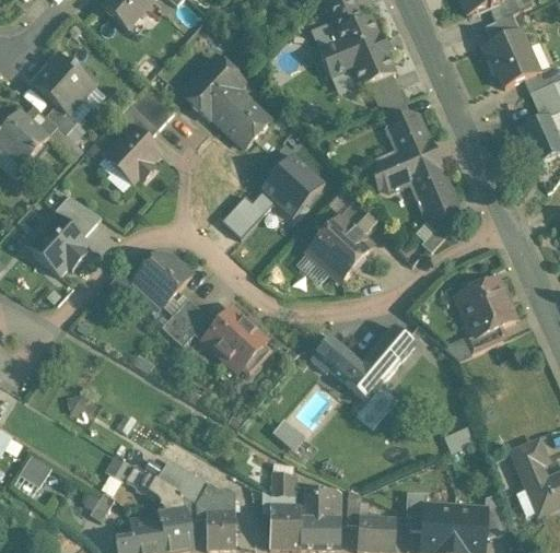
[(152,0),(107,0),(102,7),(126,28),(152,0)]
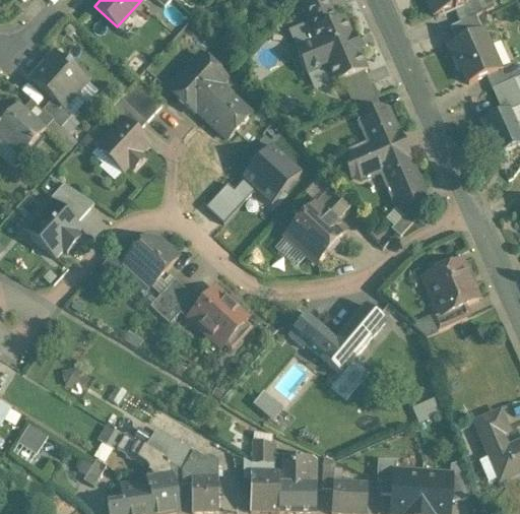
[(301,0),(313,28),(337,17),(329,0),(301,0)]
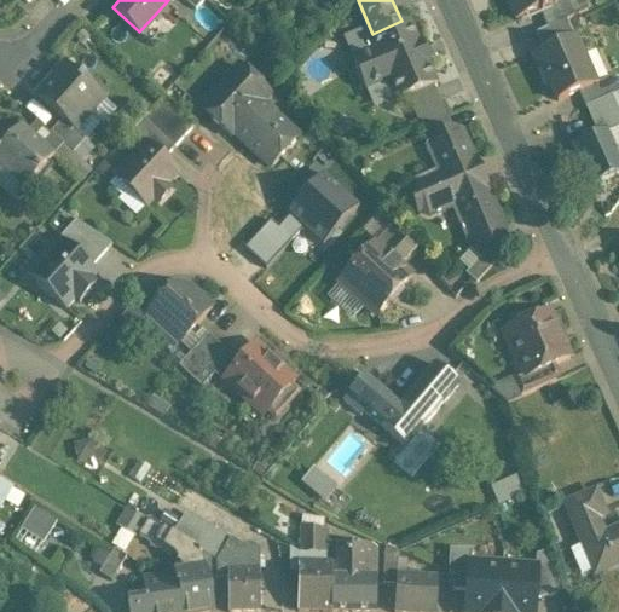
[(510,0),(518,16),(539,6),(554,0),(510,0)]
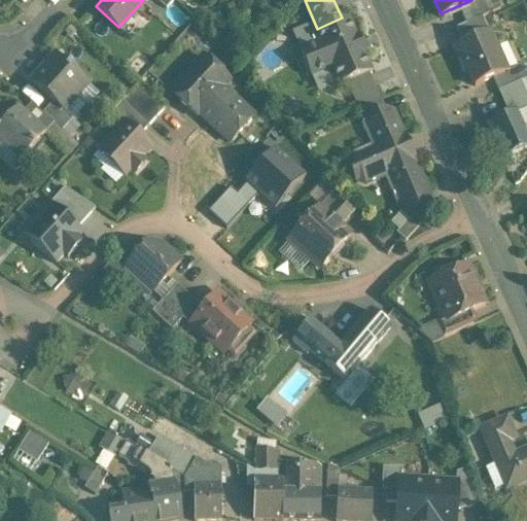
[(471,0),(459,5),(465,21),(499,5),(497,0),(471,0)]
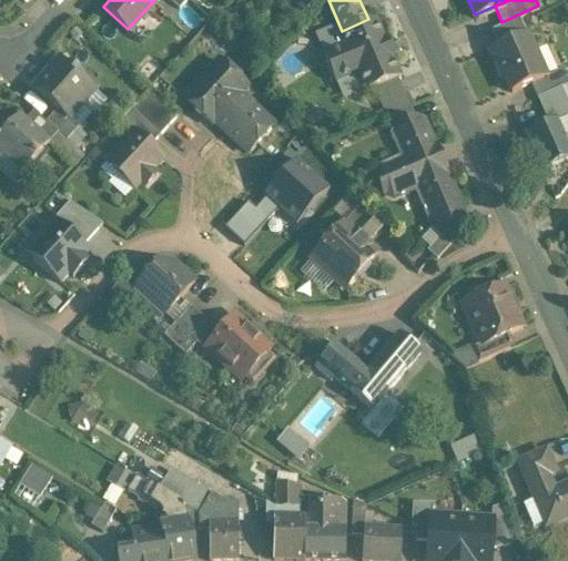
[(342,31),(340,31),(344,42),(323,51),(335,79),(356,70),(364,89),(401,73),(393,54),(395,53),(386,33),(384,34),(376,16),(368,19),(342,31)]
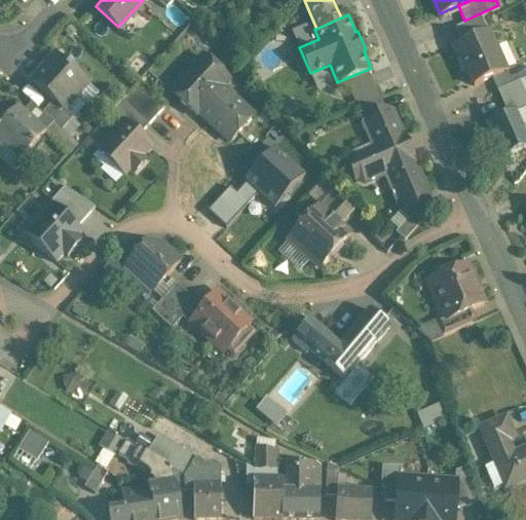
[(487,28),(452,43),(460,62),(463,61),(473,83),(491,75),(501,71),(500,70),(491,48),(495,46),(487,28)]
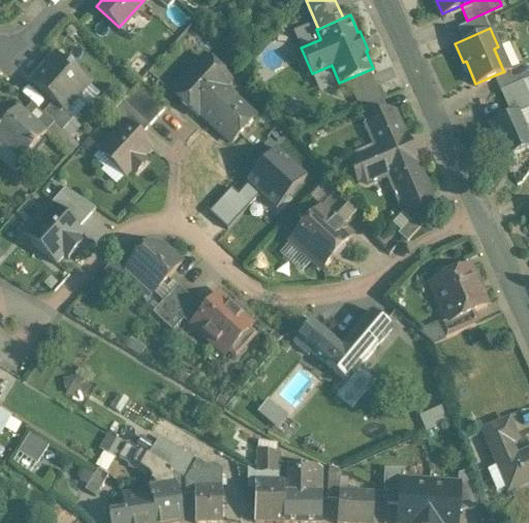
[(89,80),(57,51),(31,80),(53,99),(63,109),(64,108),(88,82),(89,80)]
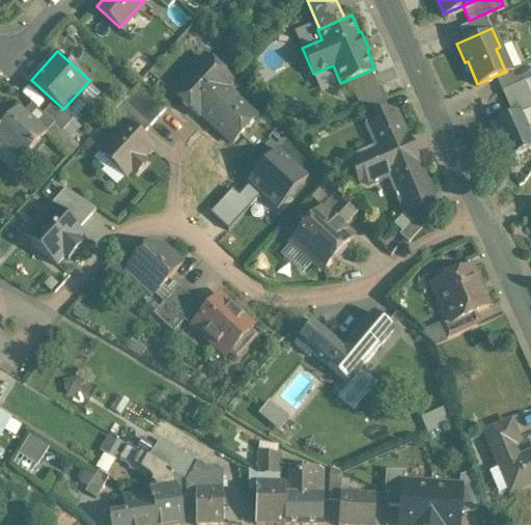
[(205,53),(172,89),(197,112),(199,110),(224,83),(230,76),(205,53)]
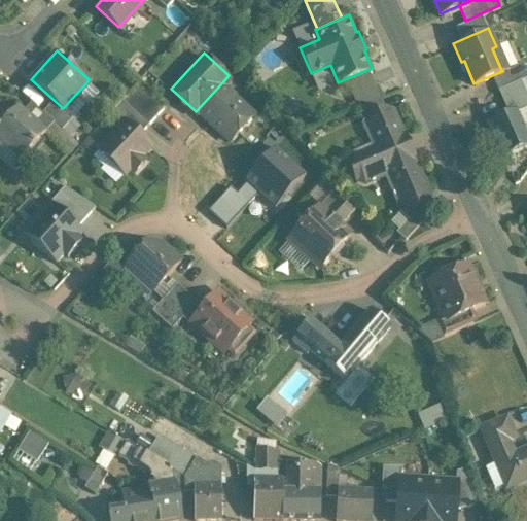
[(526,72),(522,61),(501,70),(502,71),(492,75),(497,88),(520,77),(526,74),(526,72)]
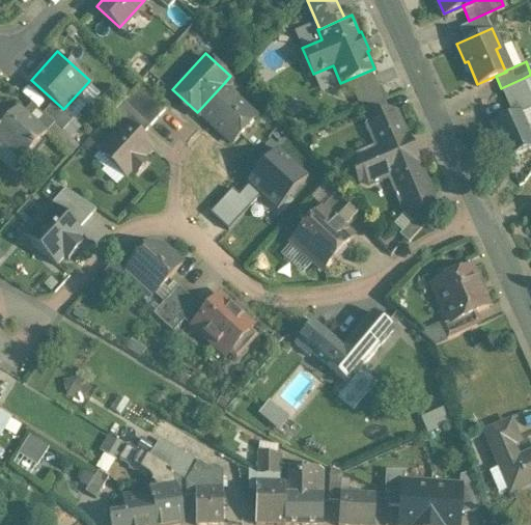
[(530,94),(524,78),(501,88),(509,107),(511,106),(530,97),(530,94)]
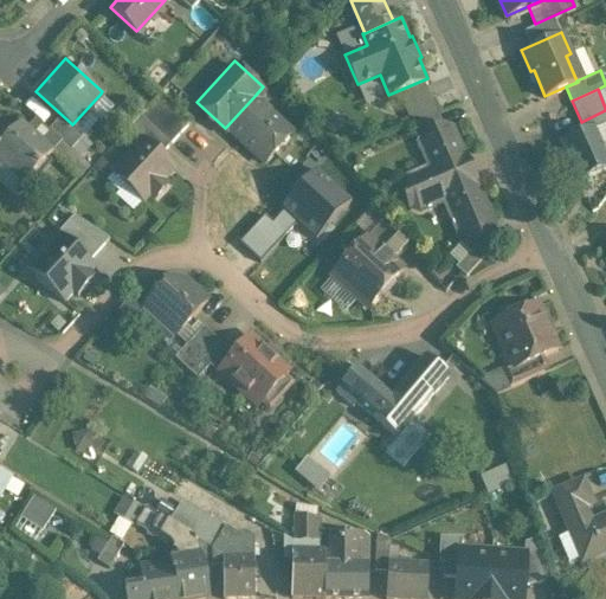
[(191,117),(160,90),(140,111),(171,140),(191,117)]
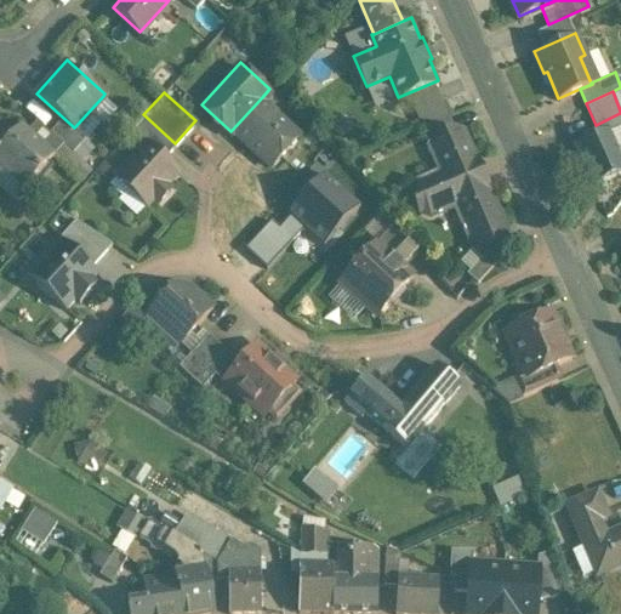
[(75,126),(86,136),(114,106),(103,96),(75,126)]
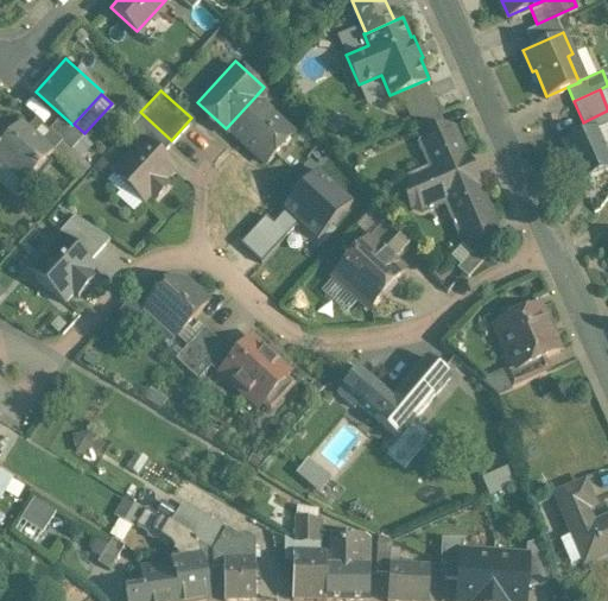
[(257,95),(228,126),(265,159),(283,141),(286,141),(290,137),(290,132),(293,130),(257,95)]
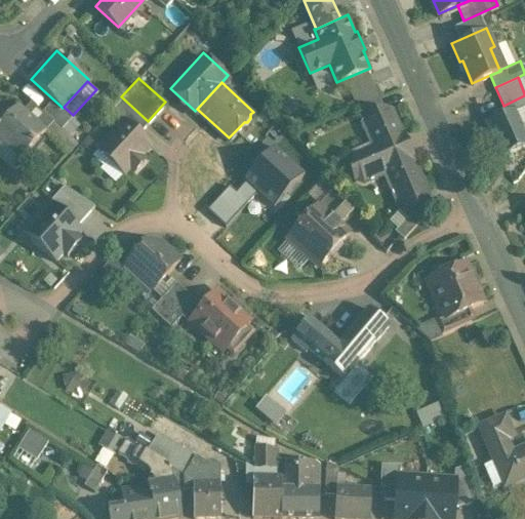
[(379,95),(357,106),(362,117),(367,115),(385,107),(379,95)]
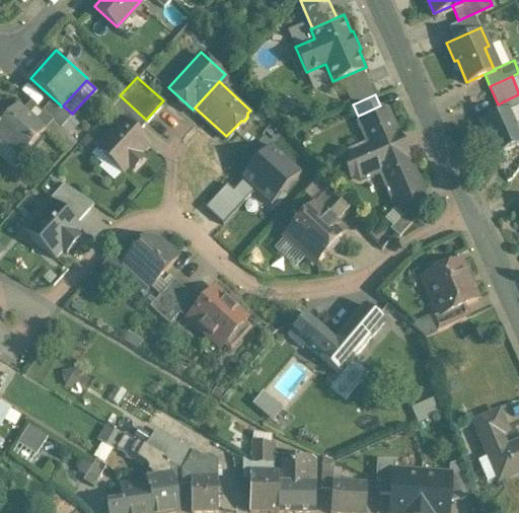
[(503,110),(480,119),(495,152),(518,141),(518,129),(510,108),(518,103),(518,94),(500,103),(503,110)]
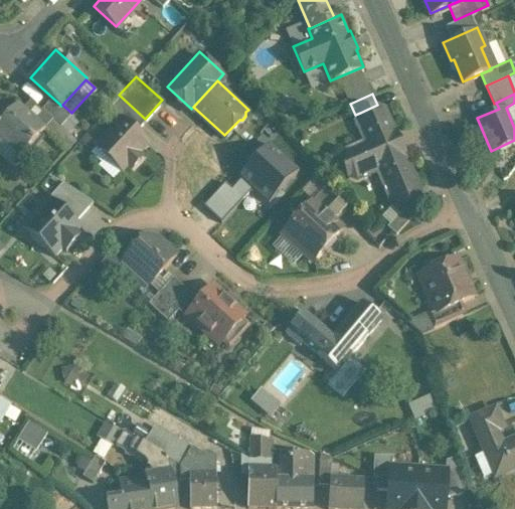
[(145,119),(119,95),(108,107),(120,118),(122,116),(136,129),(145,119)]
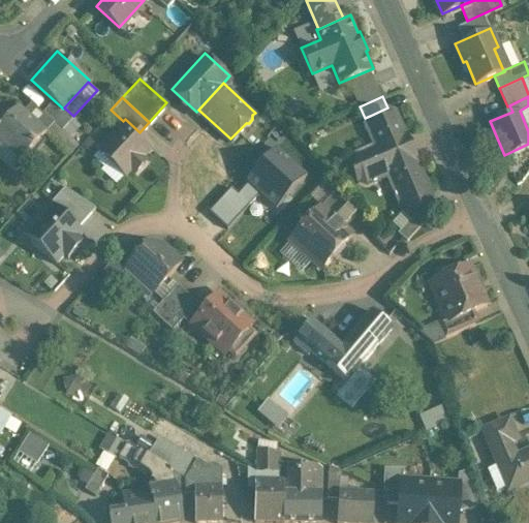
[(63,109),(53,99),(42,110),(63,127),(73,116),(64,108),(63,109)]
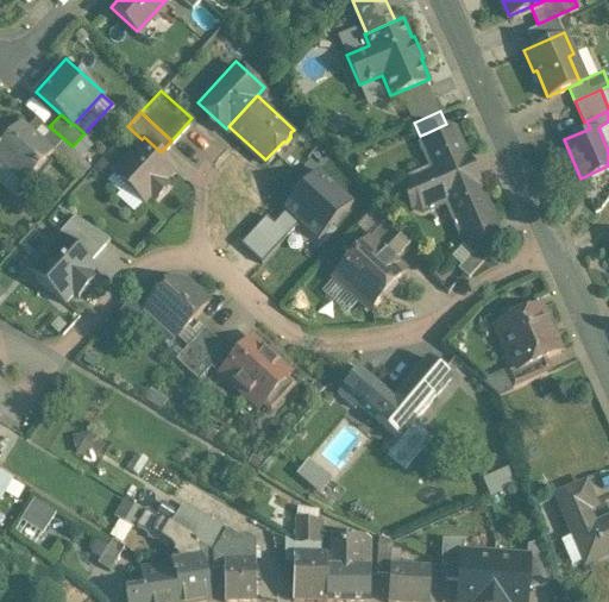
[(73,146),(49,126),(38,115),(29,126),(52,149),(81,174),(90,163),(73,146)]
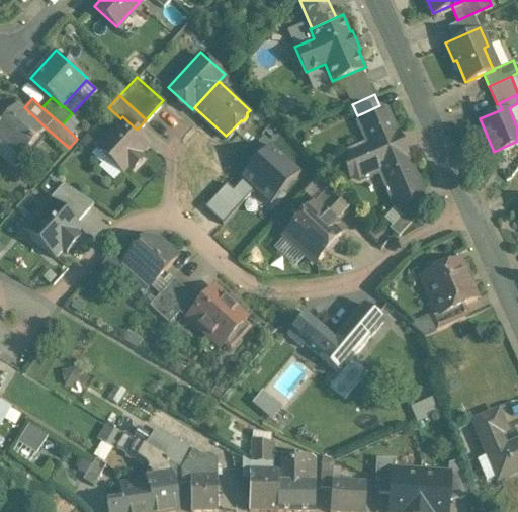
[(0,106),(0,134),(20,153),(45,126),(24,107),(17,102),(7,113),(0,106)]
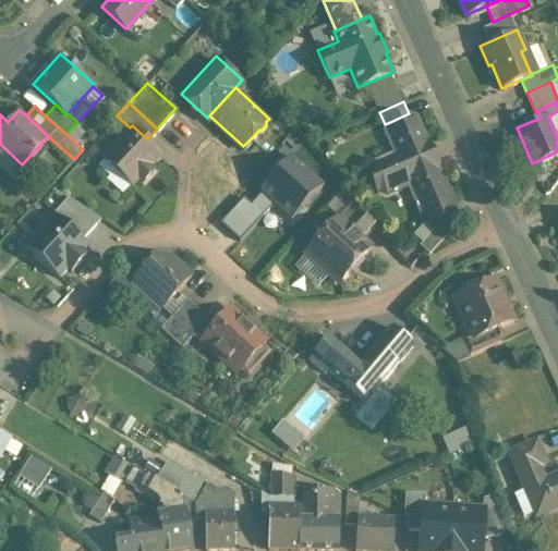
[(453,205),(415,117),(409,113),(390,122),(387,129),(398,152),(374,162),(372,169),(379,187),(386,191),(410,180),(426,217),(433,220),(450,212),(451,211),(453,205)]
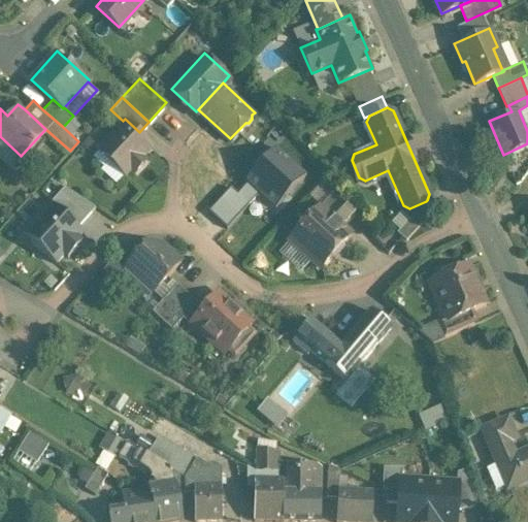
[(139,132),(125,119),(123,121),(98,148),(126,172),(130,167),(134,170),(146,157),(142,154),(152,143),(139,132)]
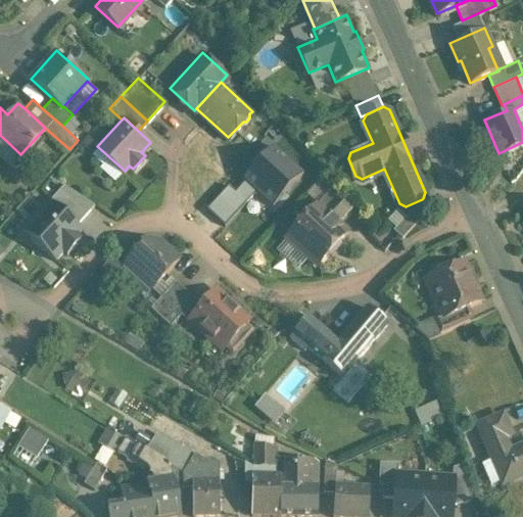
[(0,135),(0,156),(10,167),(20,154),(0,135)]
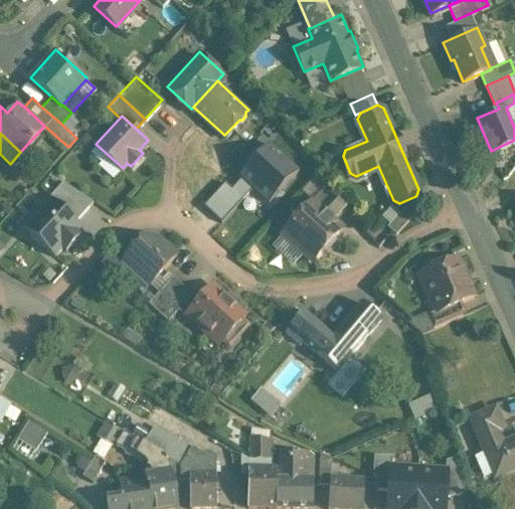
[(347,205),(328,182),(313,198),(335,219),(347,205)]
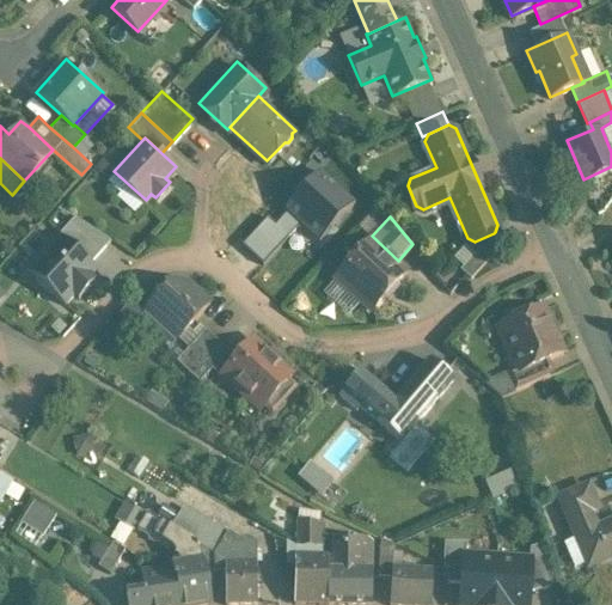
[(494,233),(475,242),(477,248),(460,267),(471,276),(500,245),(494,233)]
